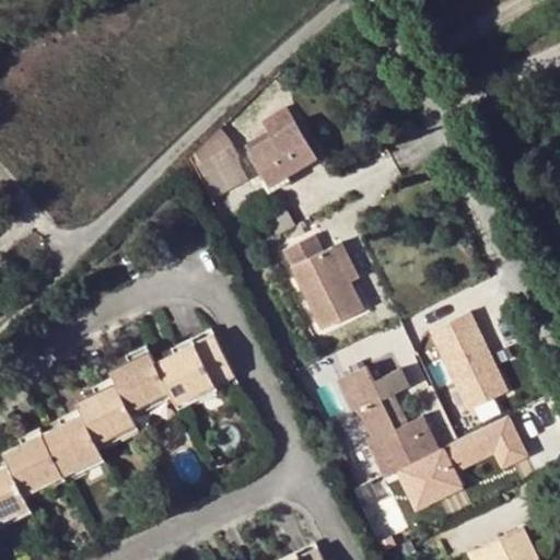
[(272,135),(247,150),(265,177),(270,185),(288,174),(318,156),(288,107),(264,121),(272,135)]
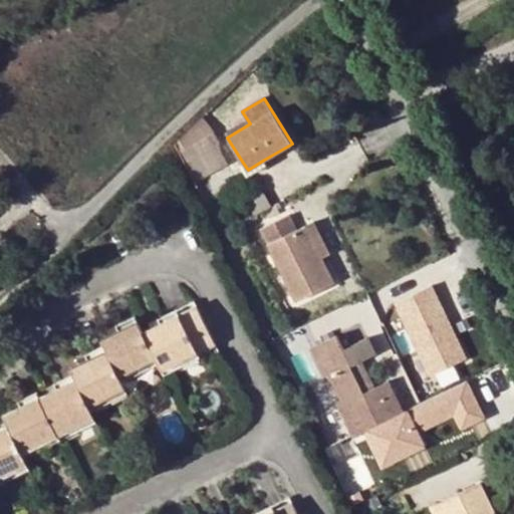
[(204,116),(175,144),(177,150),(208,133),(213,131),(204,116)]
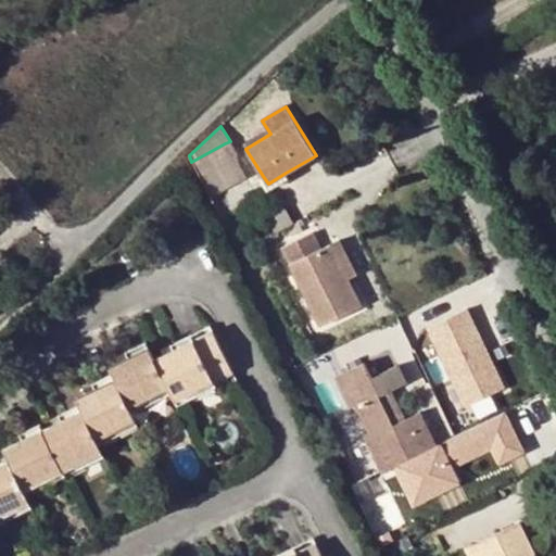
[(225,143),(231,156),(238,154),(230,141),(225,143)]
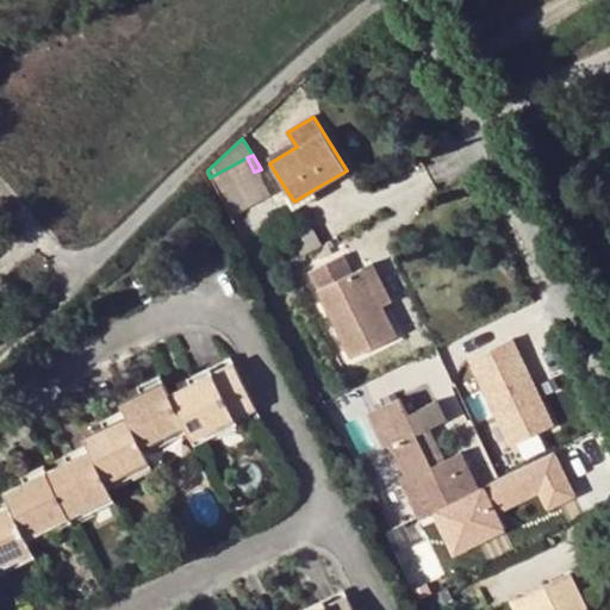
[(247,157),(210,178),(225,207),(263,188),(254,172),(247,157)]
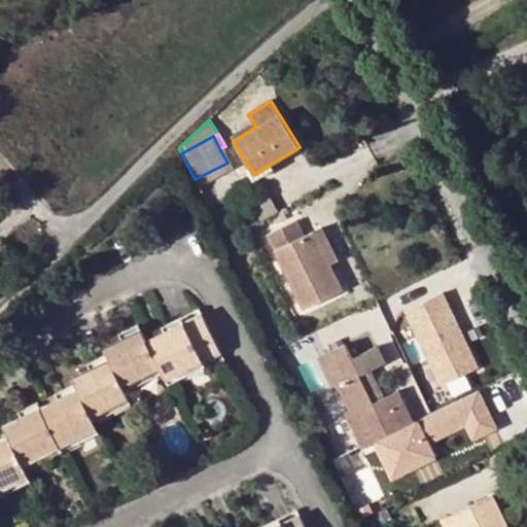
[(274,169),(271,164),(254,174),(249,167),(245,169),(253,180),(274,169)]
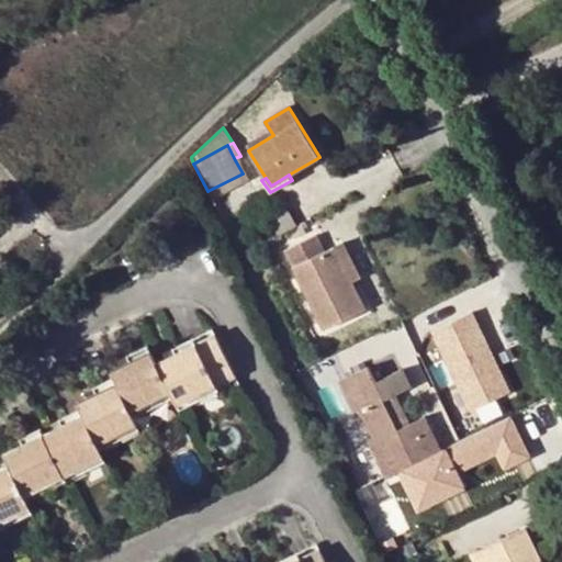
[(287,206),(269,216),(279,234),(296,224),(287,206)]
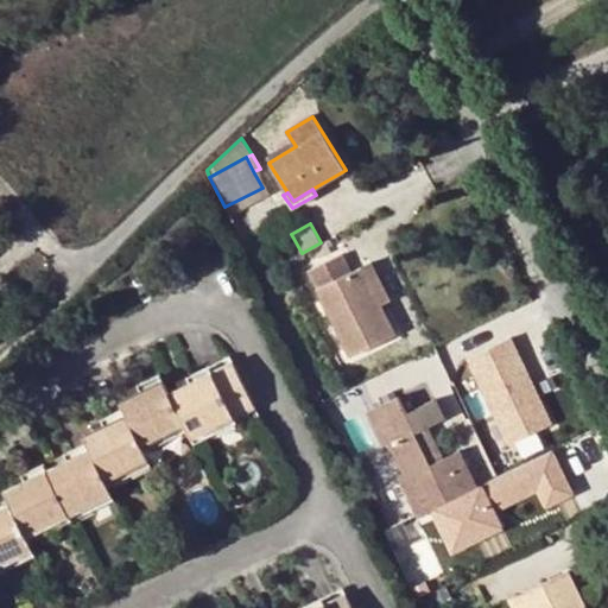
[(381,303),(362,266),(353,271),(343,254),(309,271),(352,355),(396,331),(381,303)]
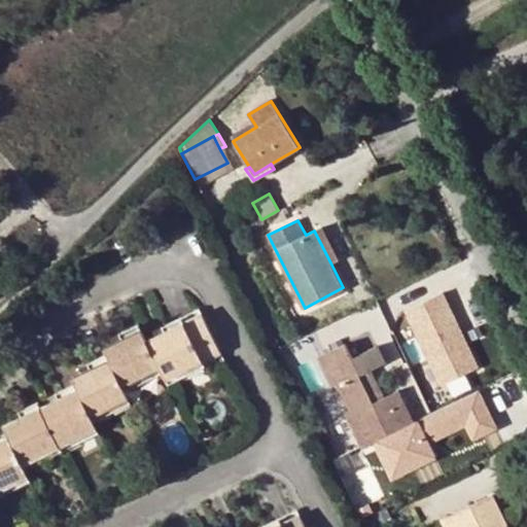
[(322,226),(314,231),(330,262),(338,258),(322,226)]
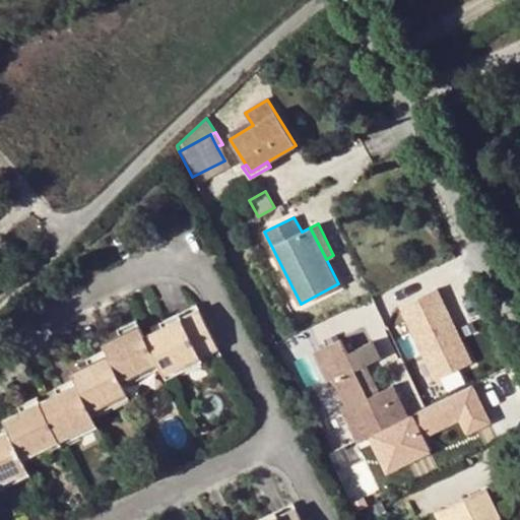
[(440,283),(398,303),(409,328),(400,332),(411,358),(423,352),(435,377),(475,358),(440,283)]
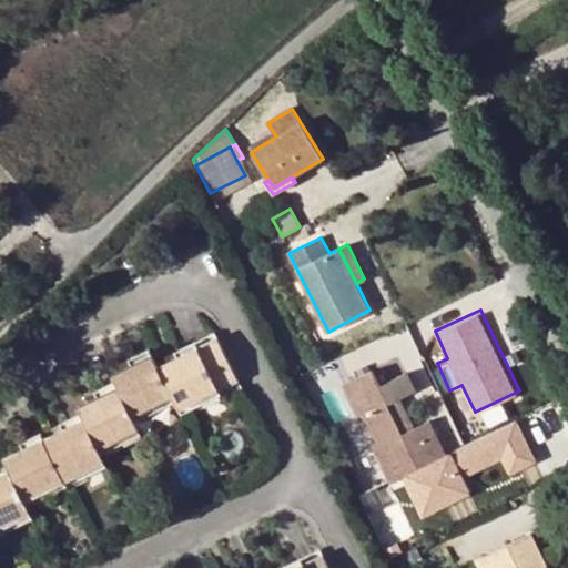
[(165,355),(169,363),(219,340),(215,333),(165,355)]
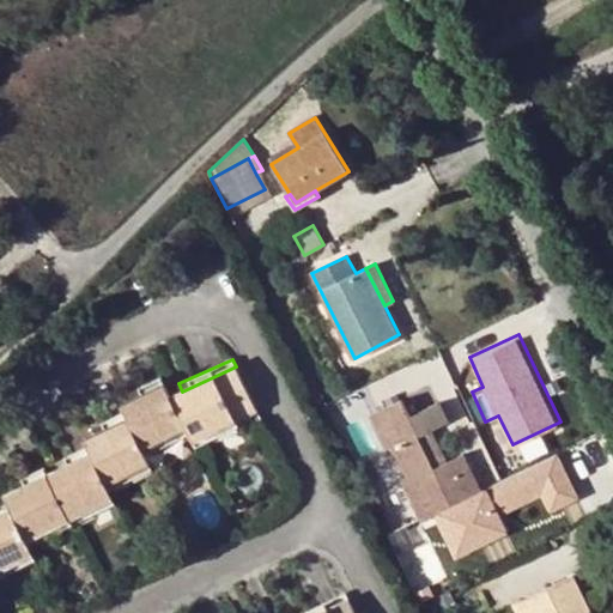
[(182,392),(170,398),(183,426),(190,439),(256,408),(236,366),(182,392)]
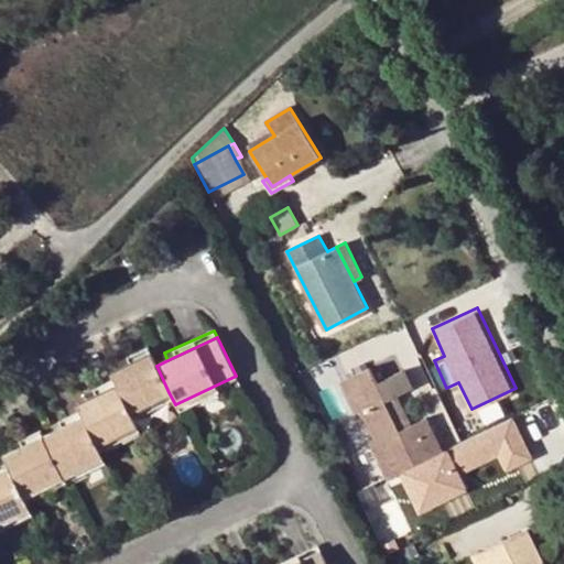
[(118,360),(121,367),(150,353),(147,346),(118,360)]
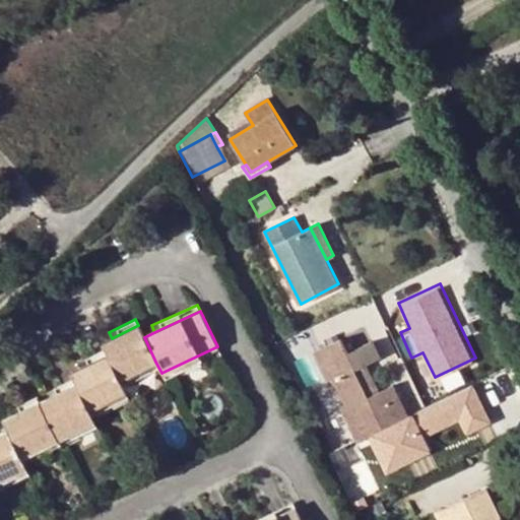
[(105,348),(108,354),(119,379),(155,362),(144,337),(138,325),(112,338),(103,343),(105,348)]
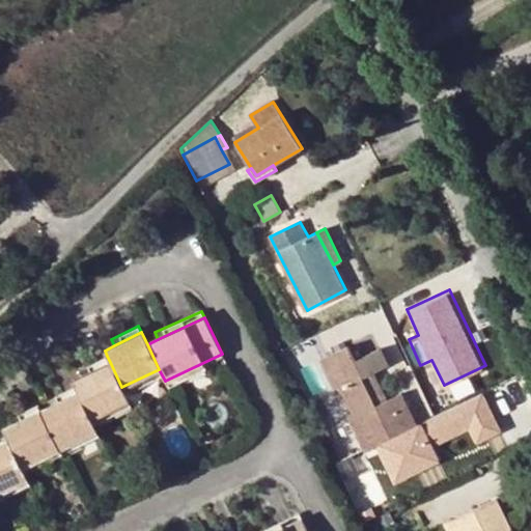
[(369,374),(361,357),(356,359),(350,346),(320,359),(335,389),(339,387),(354,414),(348,416),(364,448),(416,424),(401,394),(389,400),(383,402),(369,374)]
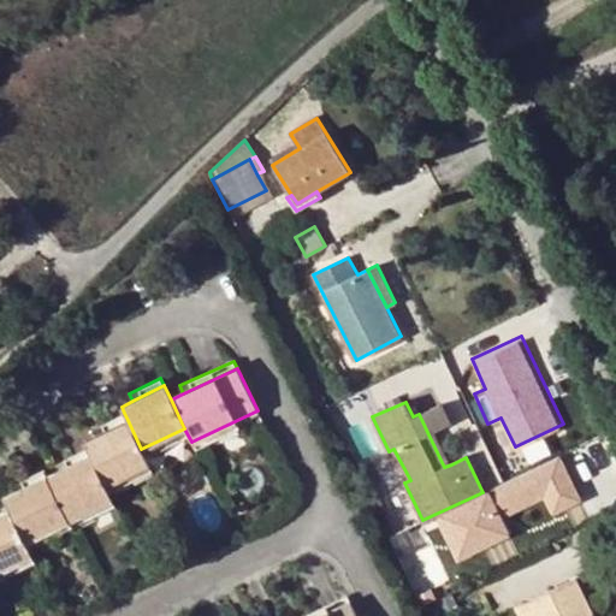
[(440,406),(419,414),(428,434),(434,432),(450,426),(440,406)]
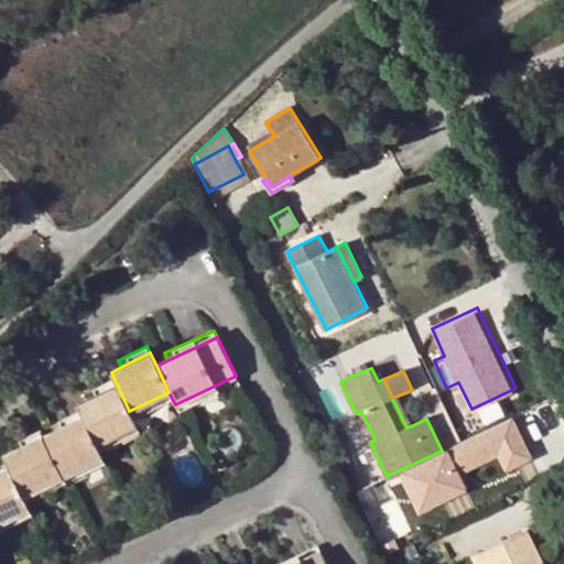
[(241,386),(236,376),(175,404),(181,414),(241,386)]
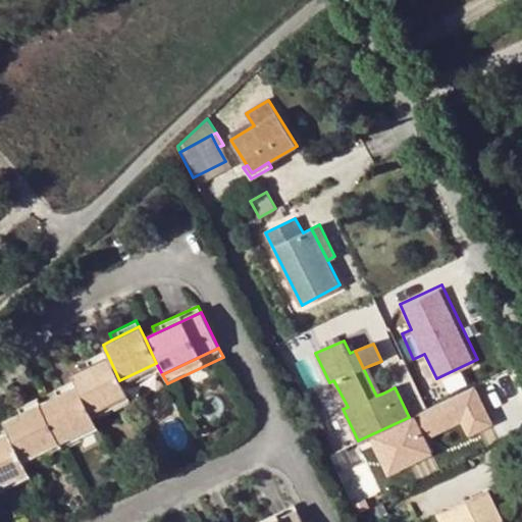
[(77,363),(81,369),(108,356),(105,350),(77,363)]
